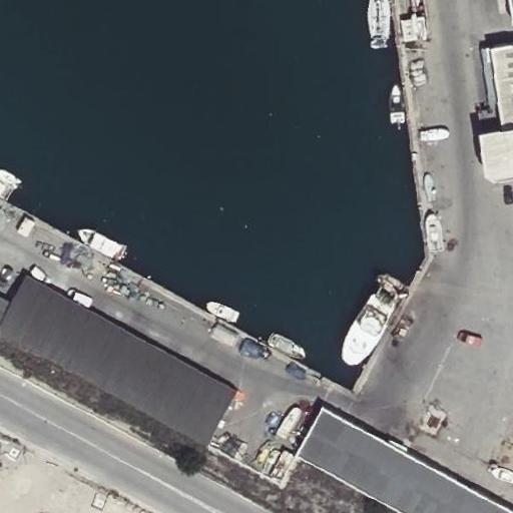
[(512,44),(490,47),(507,170),(512,169),(512,44)]
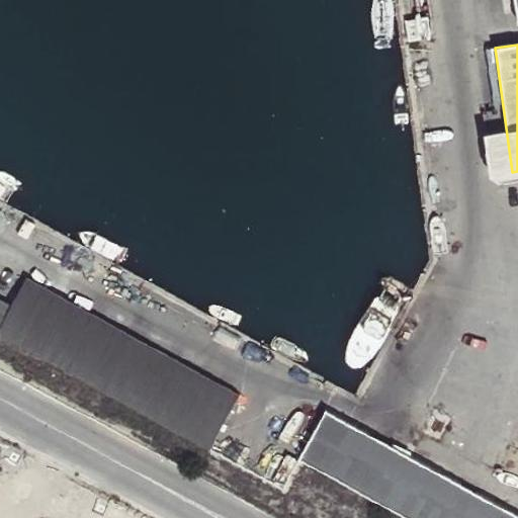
[(27,278),(22,286),(59,307),(63,298),(27,278)]
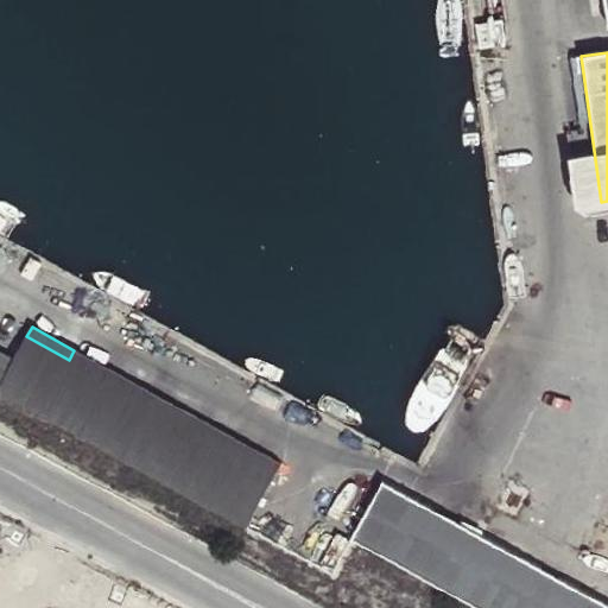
[(0,394),(246,529),(277,473),(234,450),(194,428),(151,405),(109,382),(69,360),(26,336),(13,361),(8,369),(0,363),(0,394)]
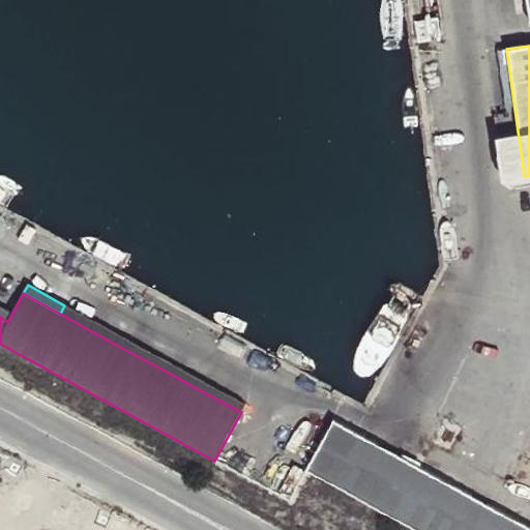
[(64,305),(60,314),(95,333),(100,325),(64,305)]
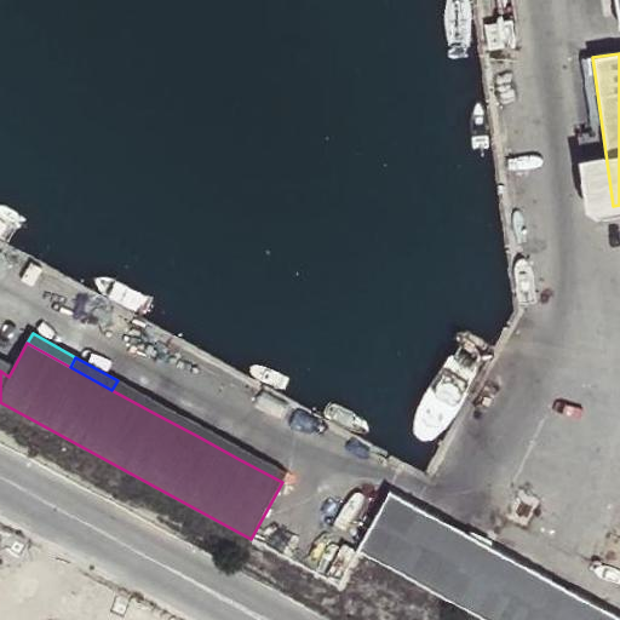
[(0,360),(0,371),(9,377),(13,368),(0,360)]
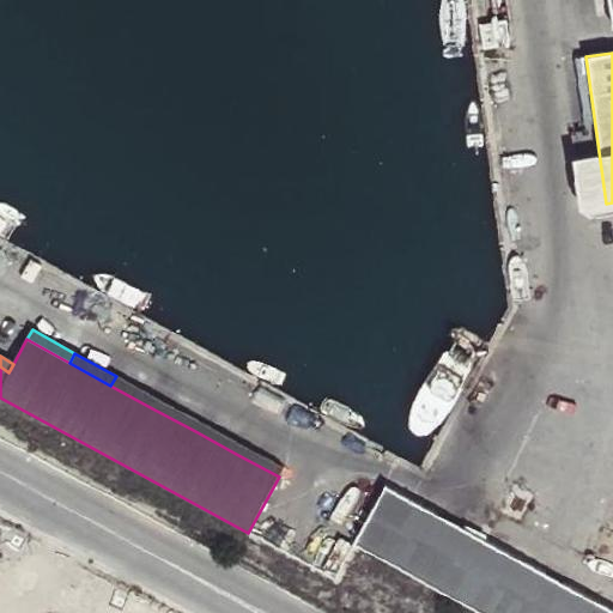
[(116,376),(110,386),(152,408),(157,399),(116,376)]
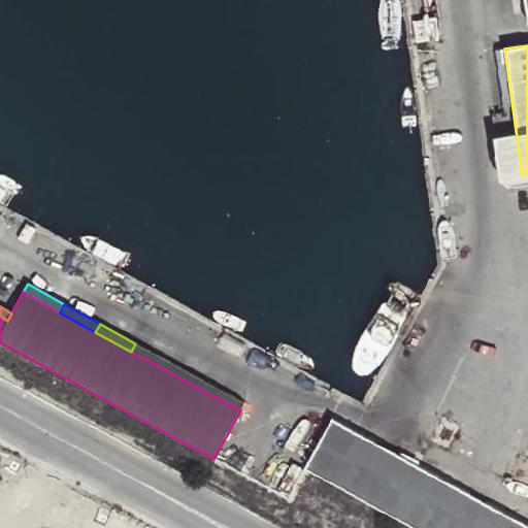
[(135,343),(131,352),(168,371),(172,364),(135,343)]
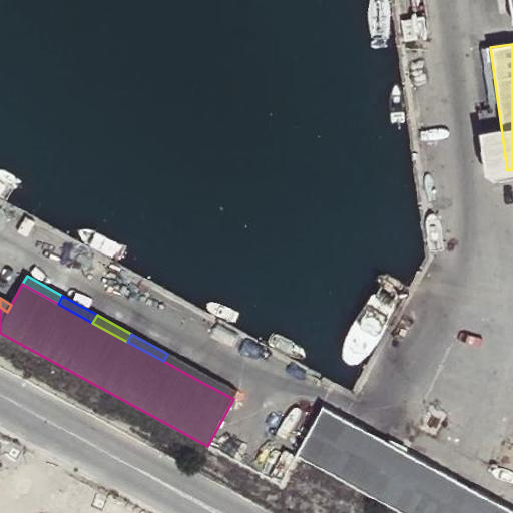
[(167,354),(163,361),(197,380),(201,372),(167,354)]
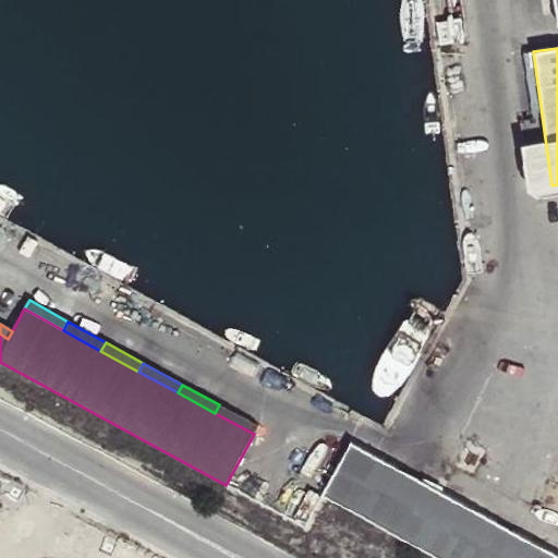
[(219,404),(215,413),(254,434),(258,426),(219,404)]
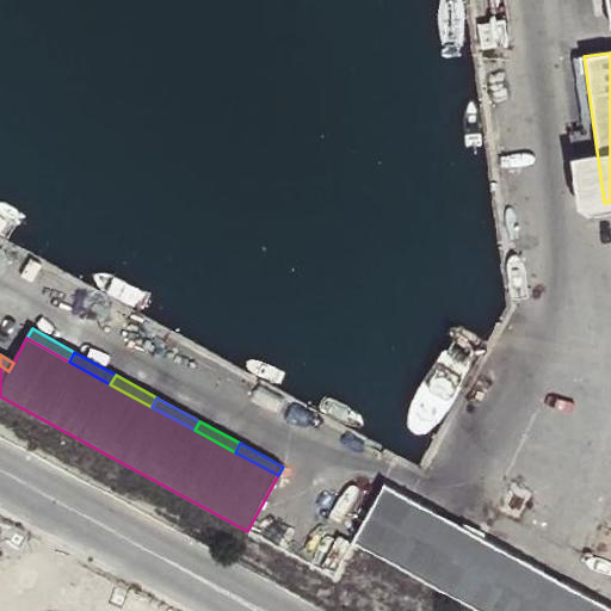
[(474,610),(610,610),(386,488),(353,545),(474,610)]
